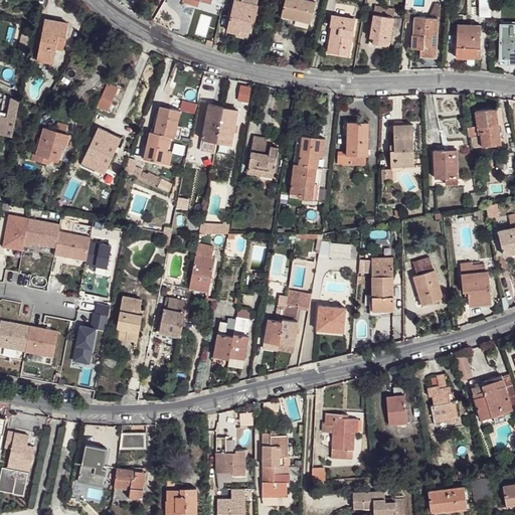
[(316,4),(298,0),(285,0),(281,16),(311,23),(316,4)]
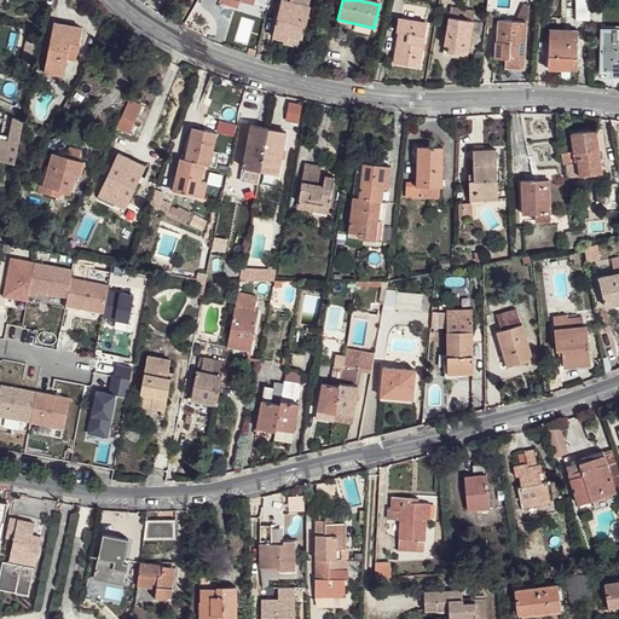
[(311,10),(284,3),(276,38),(288,41),(290,36),(300,39),(304,23),(307,23),(311,10)]
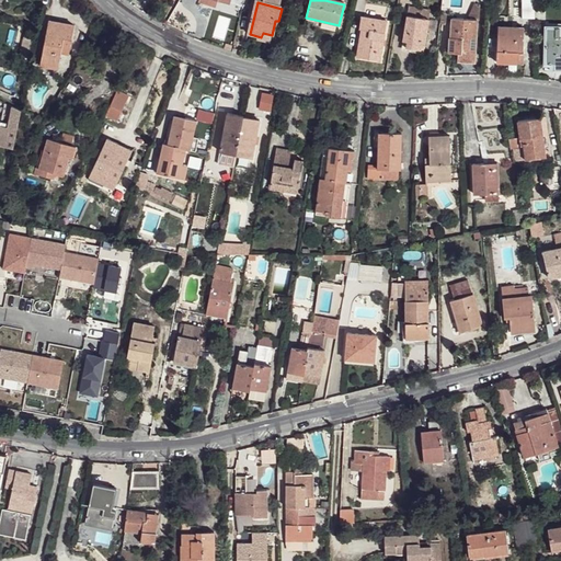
[(535,21),(535,7),(523,7),(523,22),(535,21)]
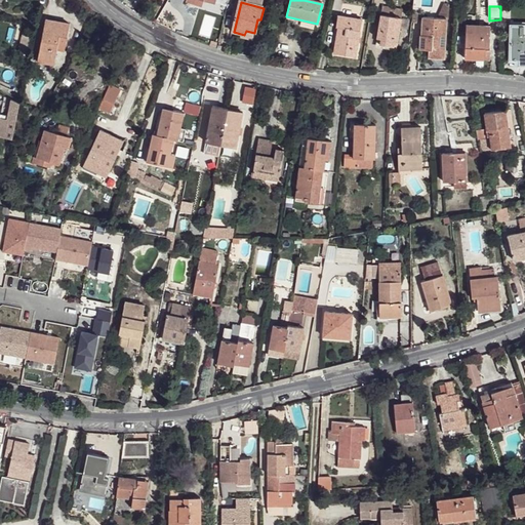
[(402,19),(382,16),(378,38),(382,39),(381,45),(397,47),(402,19)]
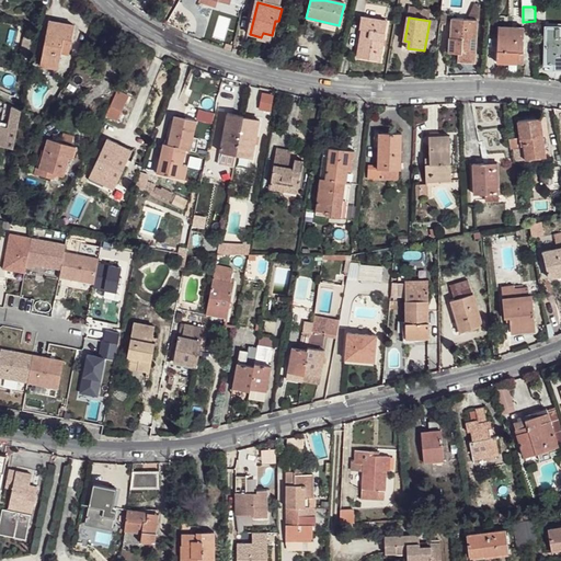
[(476,54),(479,22),(454,19),(453,33),(450,33),(449,53),(476,54)]
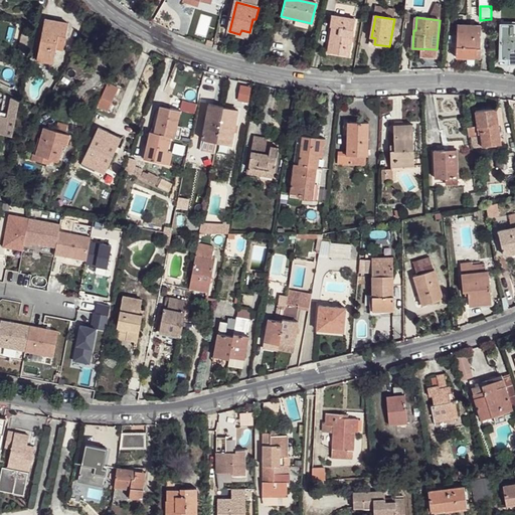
[(350,55),(355,21),(333,18),(330,28),(333,29),(328,52),(350,55)]
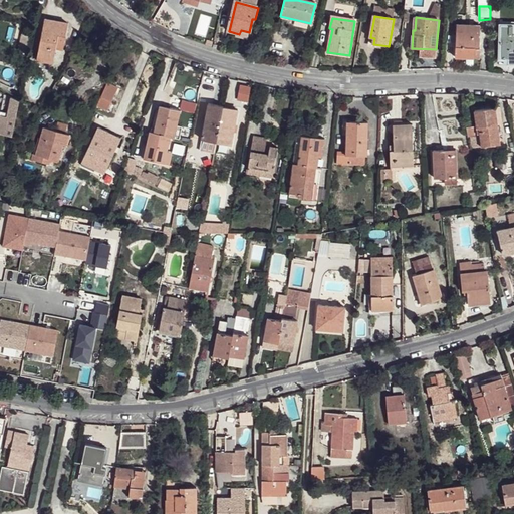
[(65,46),(69,25),(45,21),(38,60),(55,62),(58,45),(65,46)]
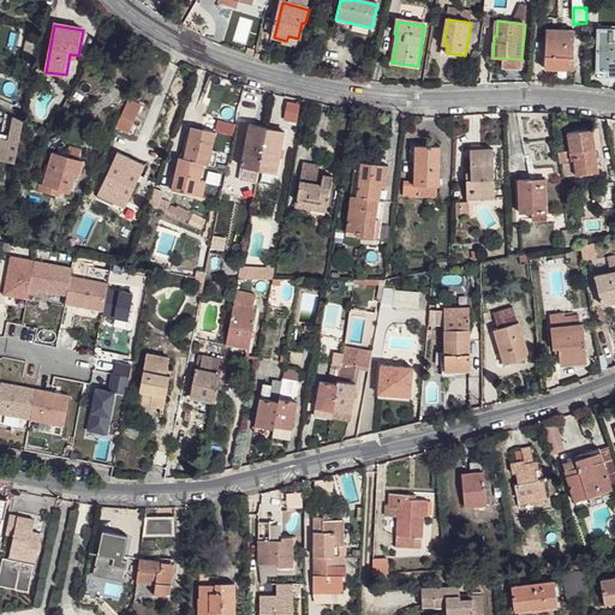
[(614,41),(614,42),(614,33),(614,31),(599,31),(598,72),(607,72),(608,78),(614,77),(614,41)]
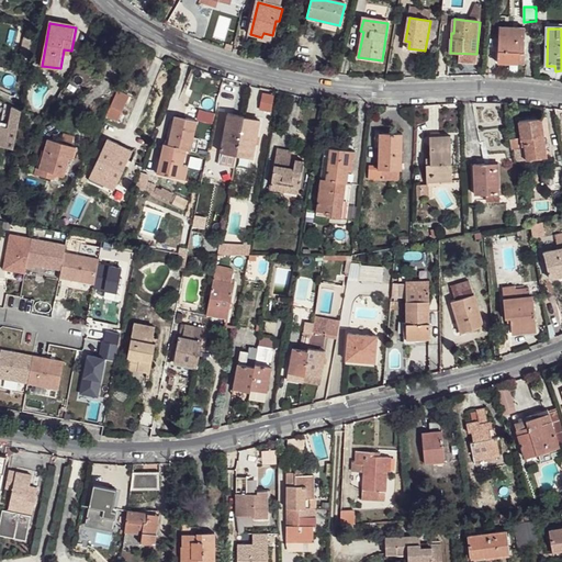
[(524,65),(525,31),(499,30),(498,63),(524,65)]
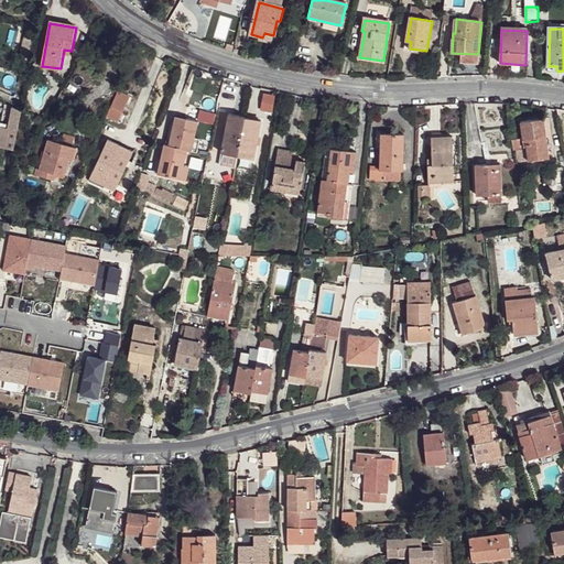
[(130,96),(119,90),(107,118),(118,123),(130,96)]
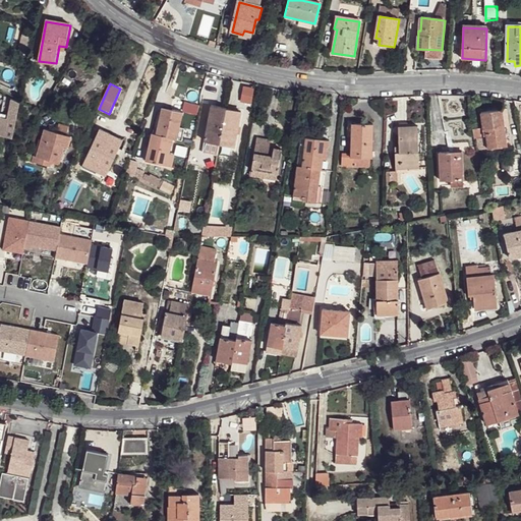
[(243,85),(240,101),(251,103),(254,88),(243,85)]
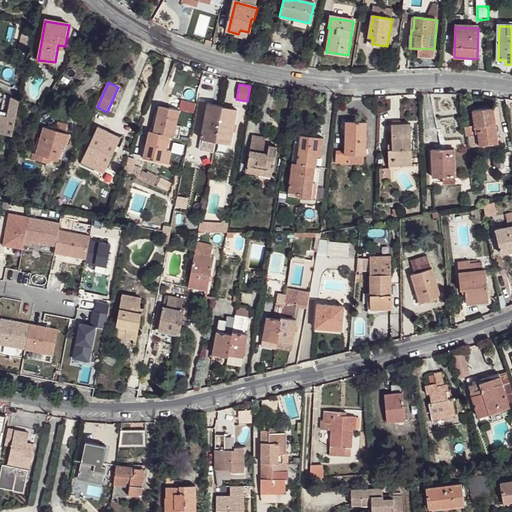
[(20,101),(13,98),(9,116),(7,134),(14,136),(20,101)]
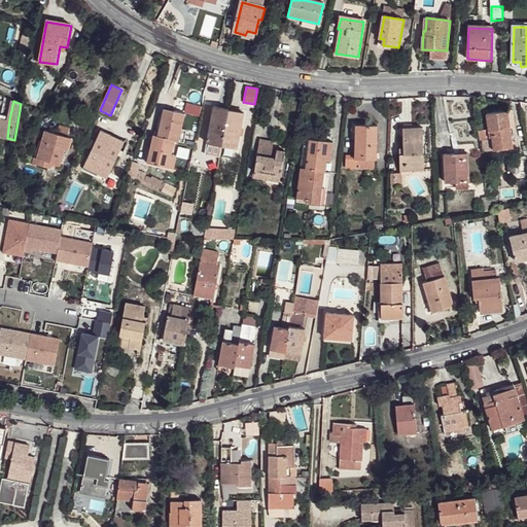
[(223,146),(231,111),(216,108),(209,144),(223,146)]
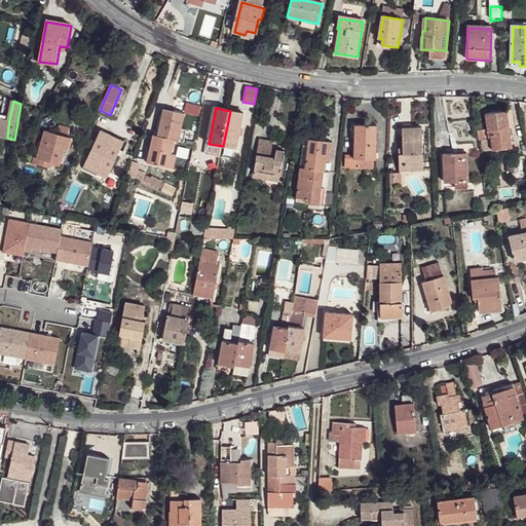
[(180,141),(186,115),(164,110),(158,136),(177,141),(180,141)]
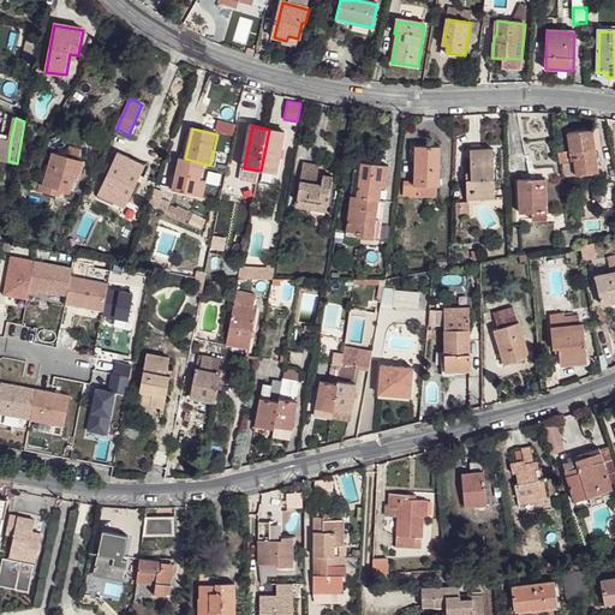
[(286,132),(269,130),(261,171),(278,174),(286,132)]
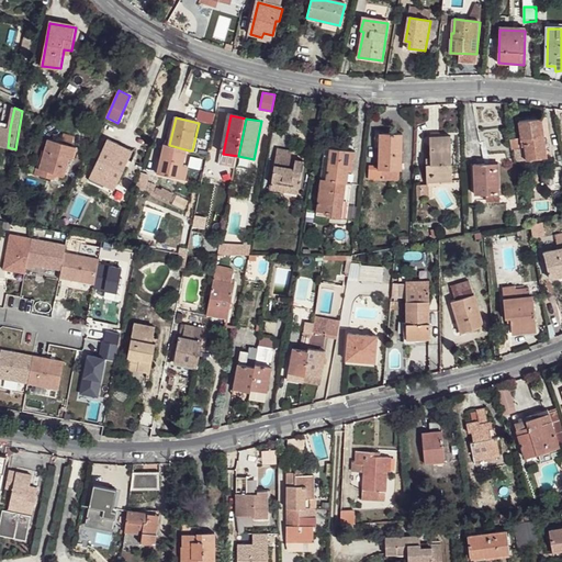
[(546,152),(539,119),(520,123),(525,142),(528,142),(531,155),(546,152)]
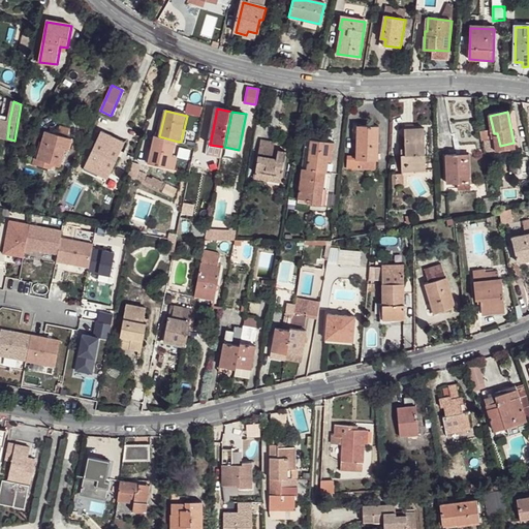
[(7,138),(9,120),(3,119),(0,136),(7,138)]
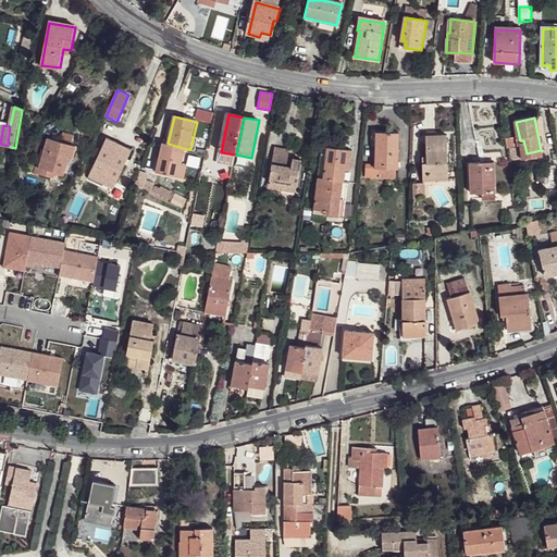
[(397,170),(398,135),(375,134),(374,170),(379,170),(397,170)]
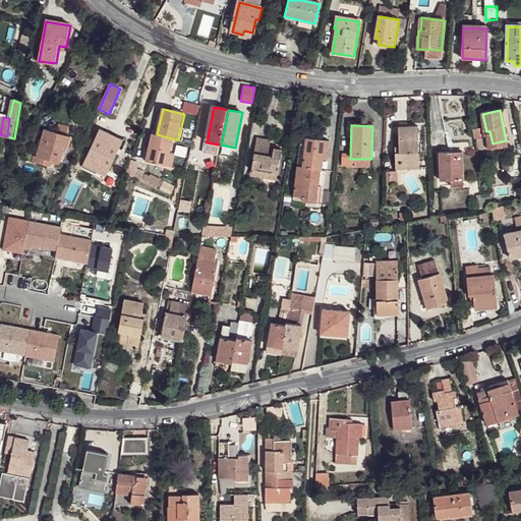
[(420,164),(419,127),(400,128),(401,149),(401,165),(420,164)]
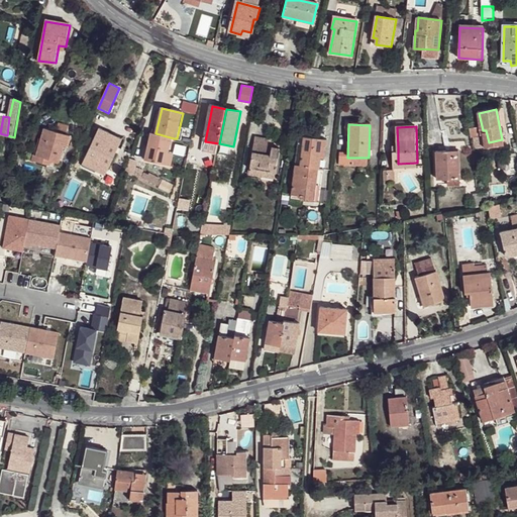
[(69,145),(72,136),(45,129),(38,154),(35,153),(34,161),(52,165),(53,162),(61,164),(66,144),(69,145)]
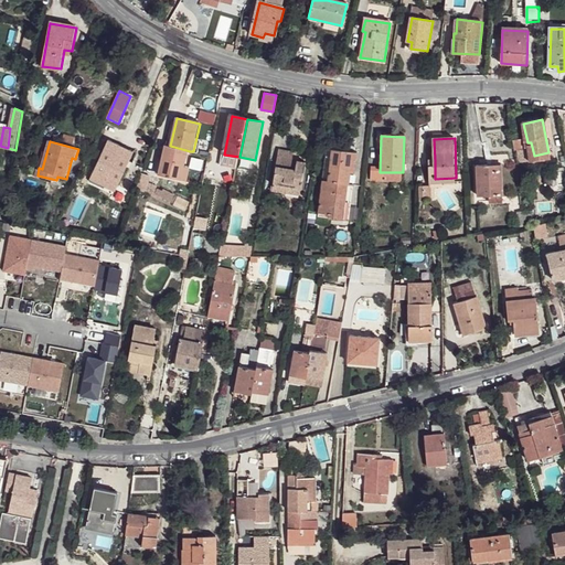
[(119,185),(135,153),(109,142),(95,173),(119,185)]
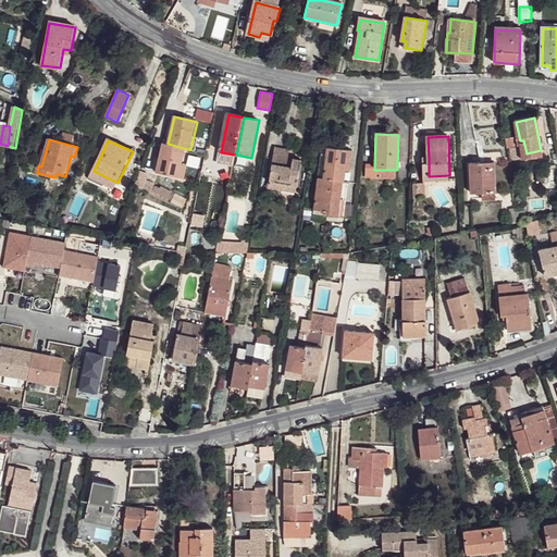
[(181,177),(187,149),(168,144),(164,144),(158,173),(181,177)]
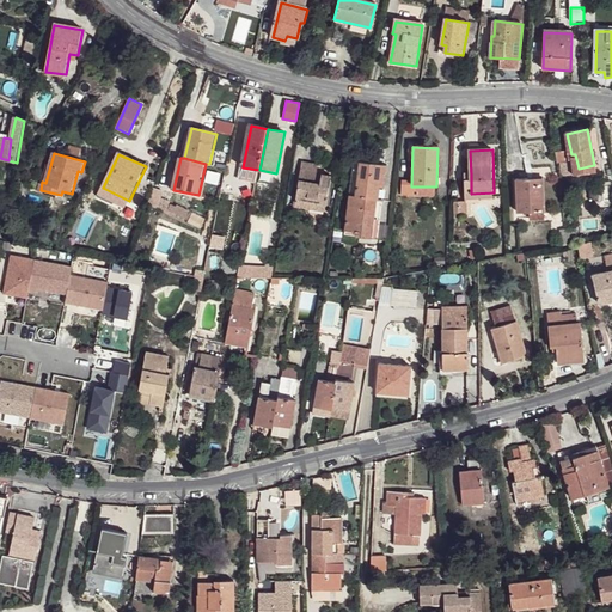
[(330,185),(331,175),(317,172),(318,165),(301,163),(297,200),(313,202),(312,208),(325,210),(329,185),(330,185)]
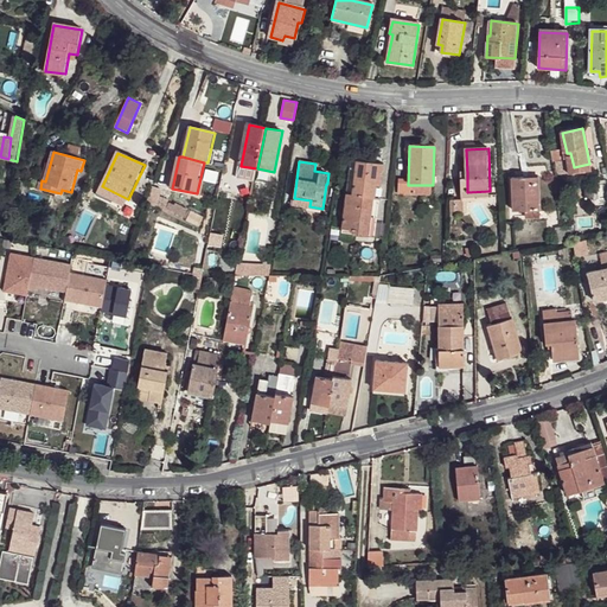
[(379,199),(383,164),(356,161),(351,196),(346,196),(343,228),(356,230),(356,235),(370,236),(375,199),(379,199)]
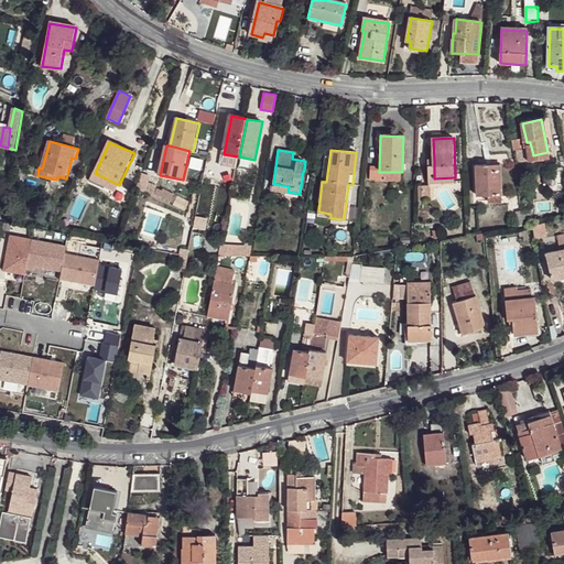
[(455,183),(455,177),(434,179),(434,161),(429,161),(430,184),(455,183)]
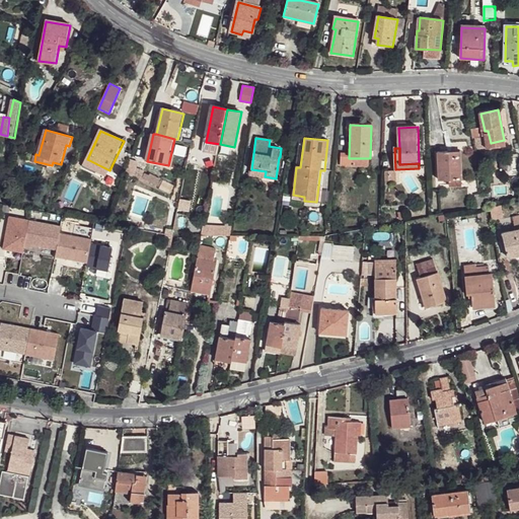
[(461,178),(459,151),(438,152),(439,179),(461,178)]
